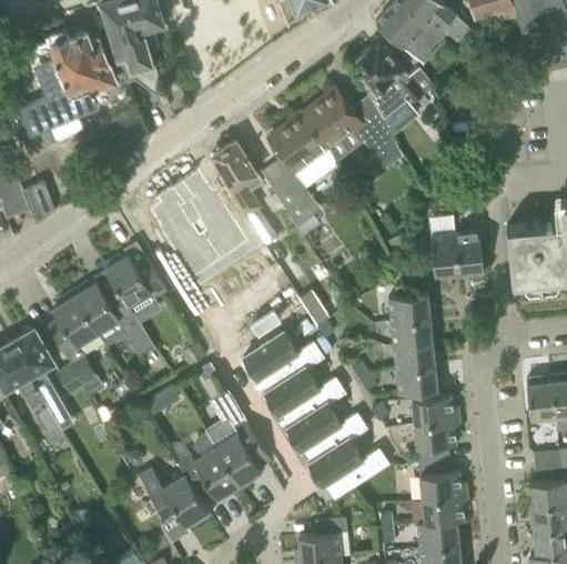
[(151,53),(147,39),(148,39),(145,34),(143,36),(139,38),(137,32),(138,32),(128,0),(114,0),(100,4),(107,26),(118,61),(121,60),(129,83),(137,81),(157,96),(161,109),(170,106),(155,67),(158,66),(153,52),(151,53)]
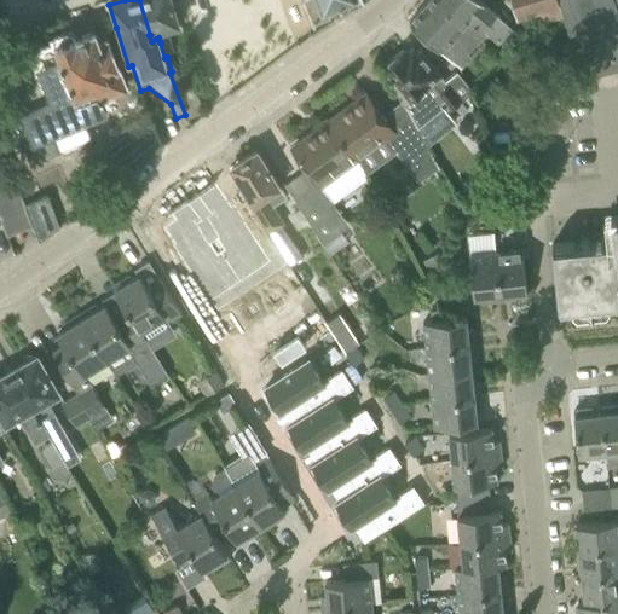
[(182,27),(177,10),(173,0),(139,0),(150,35),(149,35),(151,41),(156,39),(155,35),(182,27)]
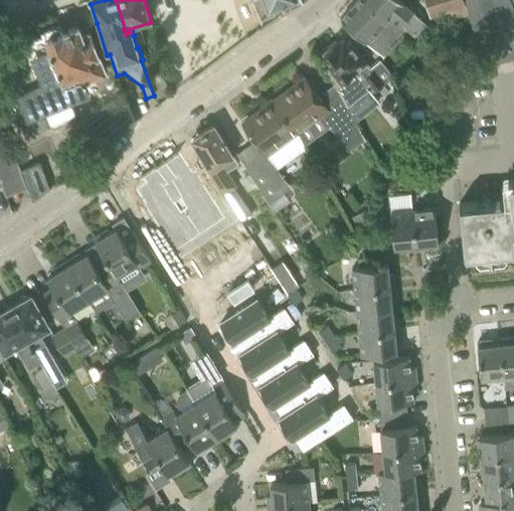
[(260,0),(252,3),(257,13),(261,23),(275,18),(273,9),(294,0),(260,0)]
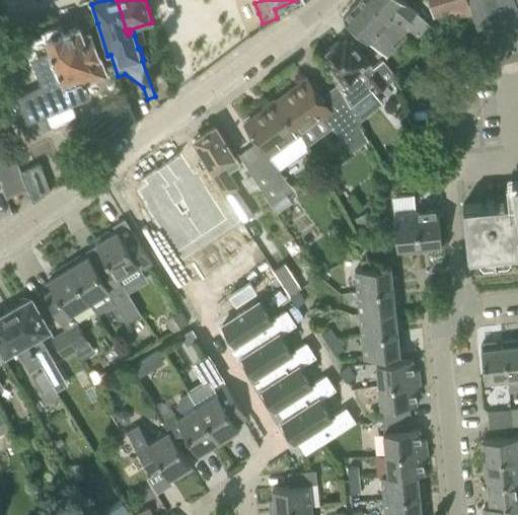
[(429,27),(398,0),(363,0),(362,2),(388,25),(402,38),(409,30),(419,40),(429,27)]
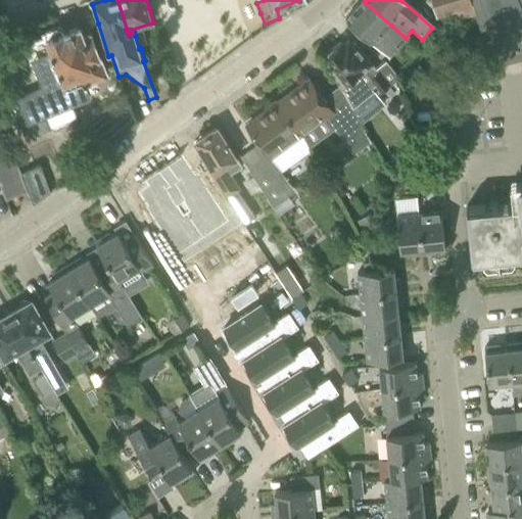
[(471,0),(431,0),(437,19),(457,14),(460,25),(478,19),(471,0)]
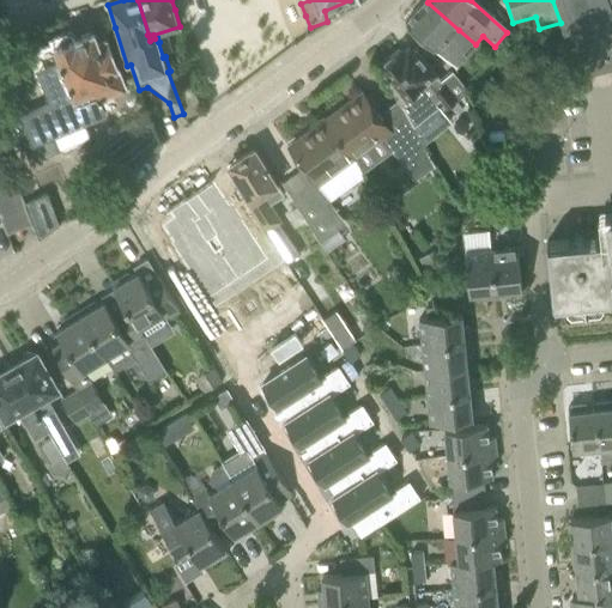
[(611,0),(552,0),(561,23),(581,80),(605,73),(611,72),(611,0)]
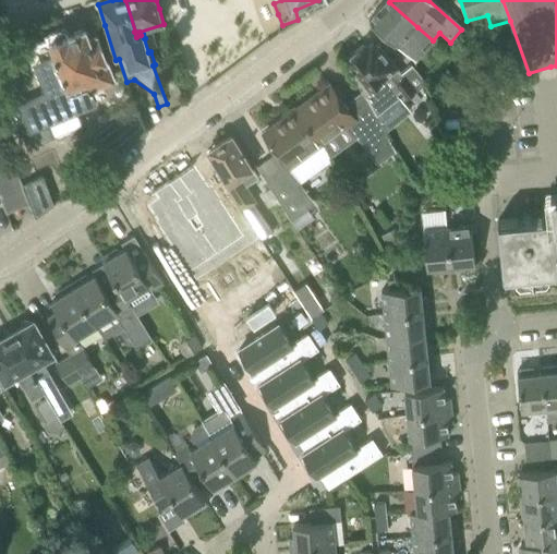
[(418,27),(389,2),(371,23),(371,22),(368,24),(371,26),(371,25),(418,65),(426,55),(423,52),(433,40),(418,27)]
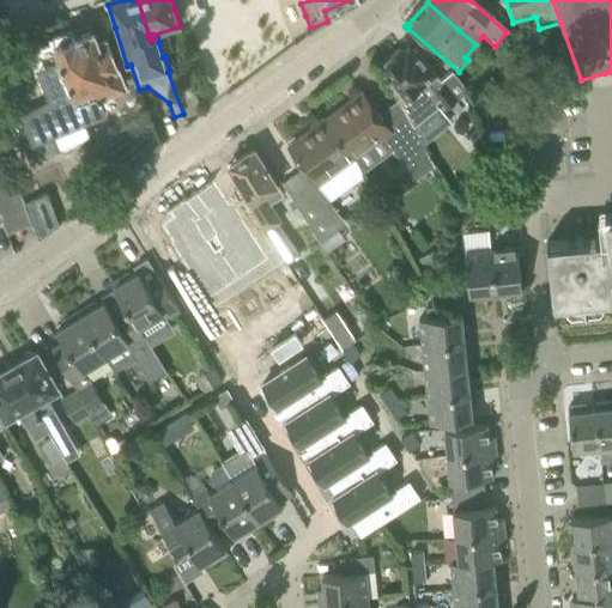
[(19,86),(0,93),(0,98),(22,152),(23,151),(22,147),(30,144),(36,160),(56,152),(49,135),(83,122),(84,123),(85,122),(85,121),(105,113),(101,102),(104,101),(103,97),(127,87),(116,62),(108,41),(107,41),(100,44),(95,34),(78,41),(76,41),(74,37),(67,35),(50,41),(52,44),(31,54),(30,58),(32,65),(25,67),(32,84),(40,81),(41,84),(29,89),(28,84),(20,86),(20,84),(18,85),(19,86)]
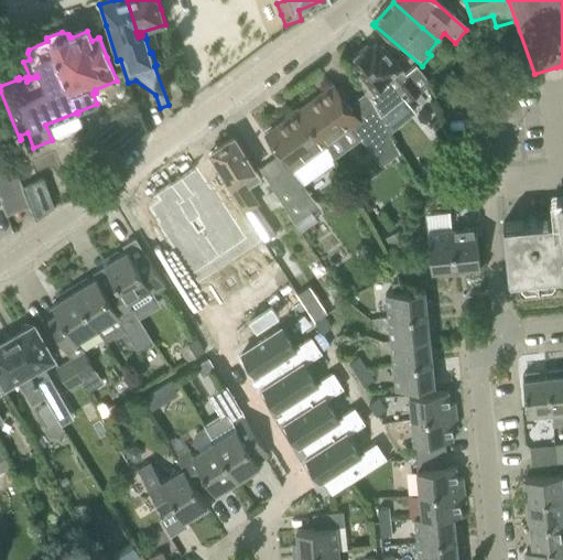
[(154,36),(147,39),(145,39),(150,53),(152,52),(159,50),(154,36)]
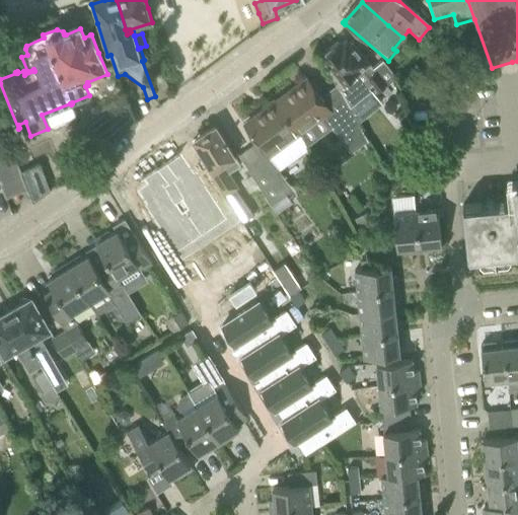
[(373,71),(365,62),(353,46),(350,48),(347,44),(342,48),(340,46),(323,59),(338,86),(337,87),(349,109),(350,112),(372,93),(370,90),(373,88),(378,94),(396,80),(382,63),(373,71)]
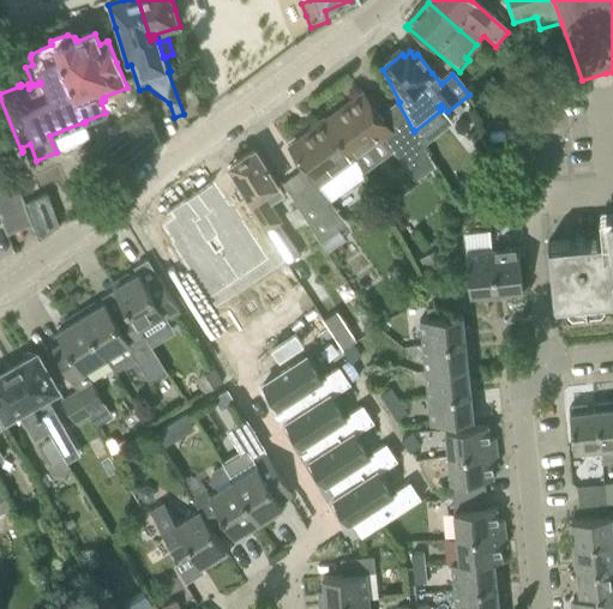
[(364,97),(328,124),(354,161),(391,133),(378,116),(364,97)]
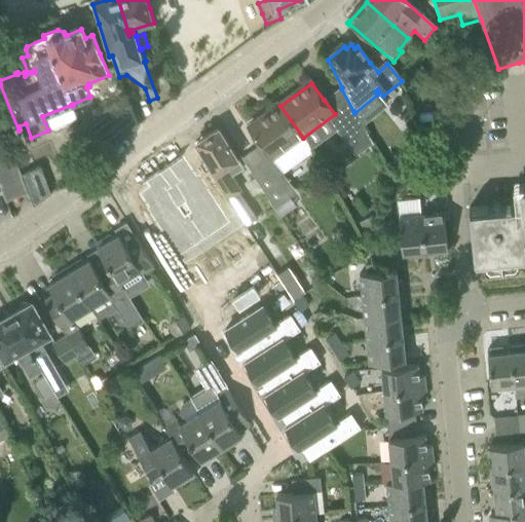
[(280,106),(249,129),(261,146),(271,160),(284,177),(314,154),(303,138),(280,106)]
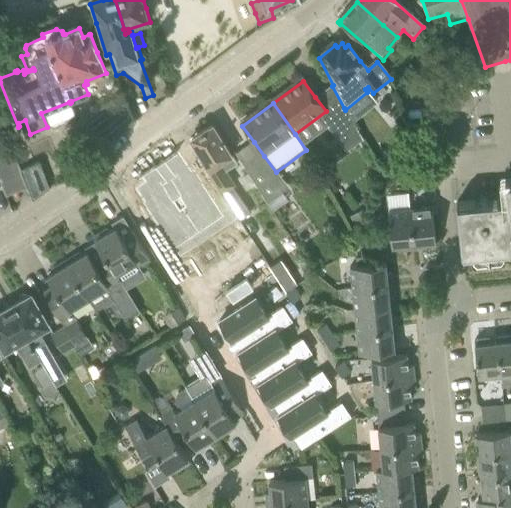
[(362,142),(345,110),(344,108),(330,118),(352,149),(362,142)]
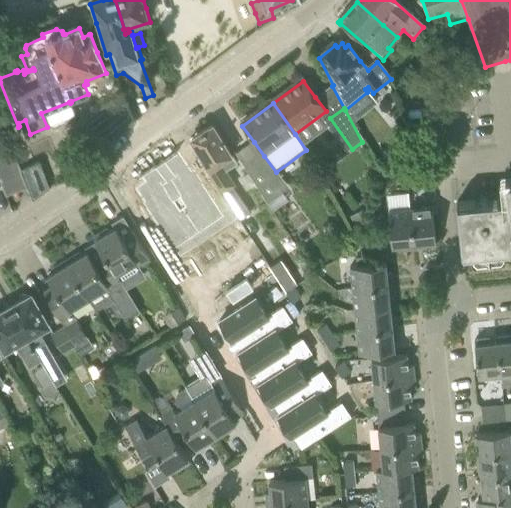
[(3,120),(0,120),(0,181),(1,184),(22,176),(20,172),(16,162),(17,161),(3,120)]
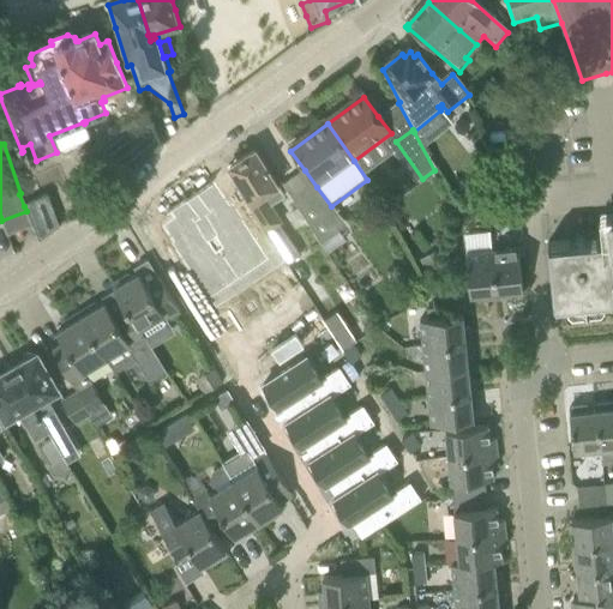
[(281,225),(270,207),(284,198),(256,152),(229,168),(248,198),(245,200),(287,266),(300,258),(280,227),(281,225)]
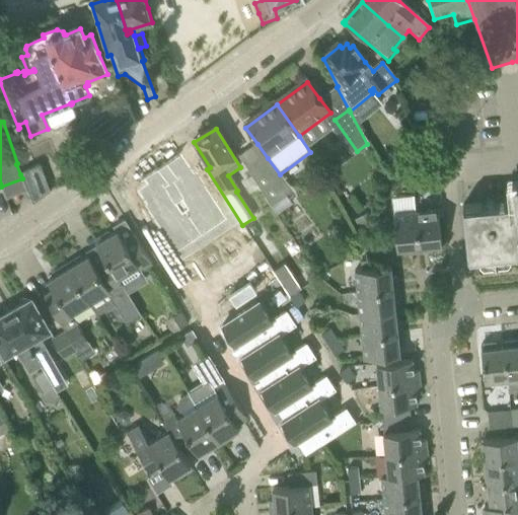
[(413,142),(388,162),(395,170),(422,153),(413,142)]
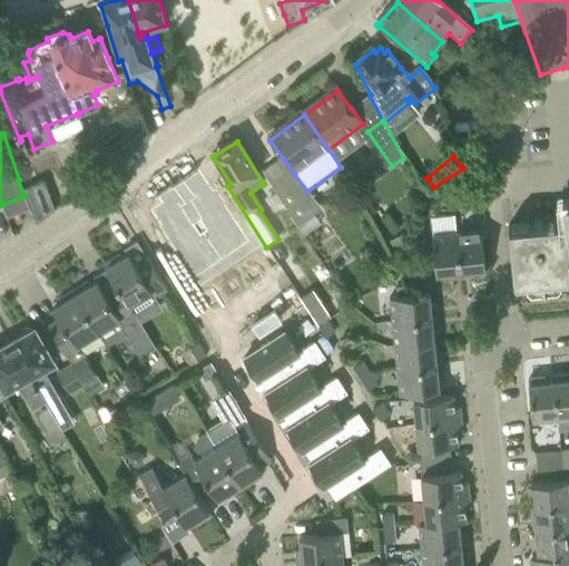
[(159,207),(149,214),(160,231),(158,232),(193,285),(195,283),(199,291),(265,247),(260,240),(249,246),(216,194),(214,195),(198,171),(155,199),(159,207)]
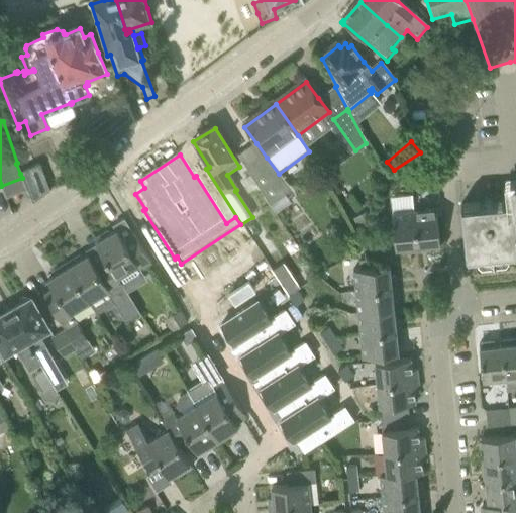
[(50,193),(42,171),(40,167),(20,174),(22,178),(33,205),(50,193)]
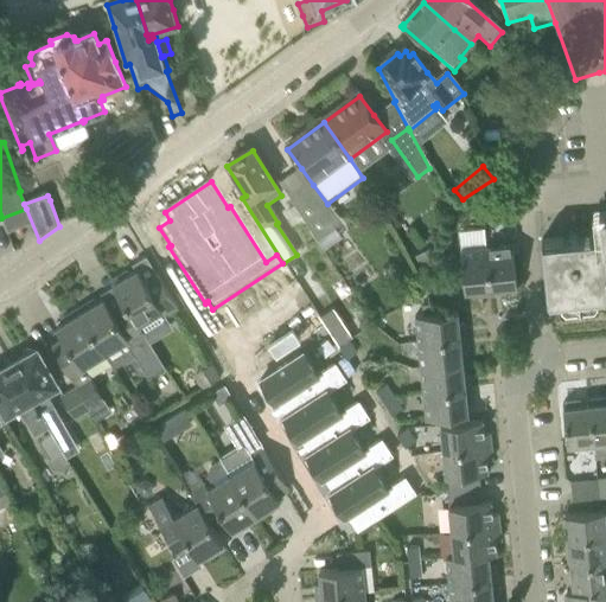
[(294,209),(317,244),(335,231),(311,197),(294,209)]
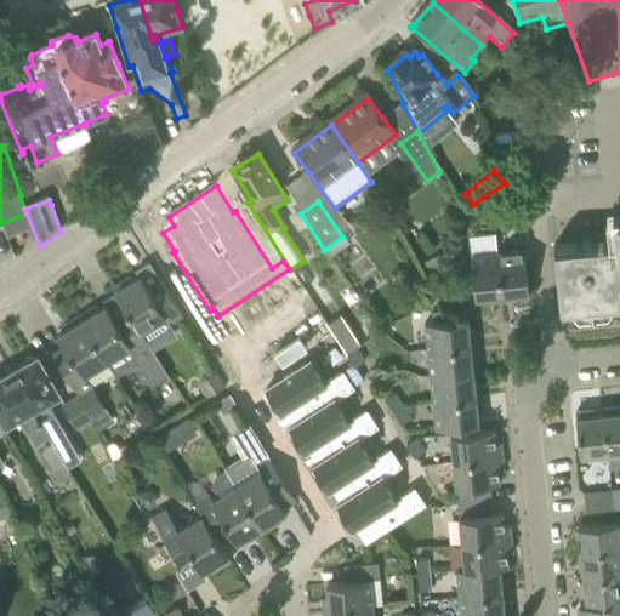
[(619,224),(615,226),(618,250),(576,254),(576,246),(555,249),(561,313),(619,306),(619,224)]
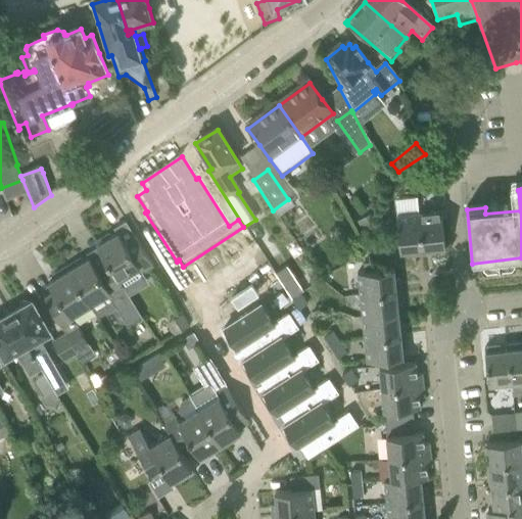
[(445,249),(441,215),(419,217),(424,257),(435,255),(434,250),(445,249)]
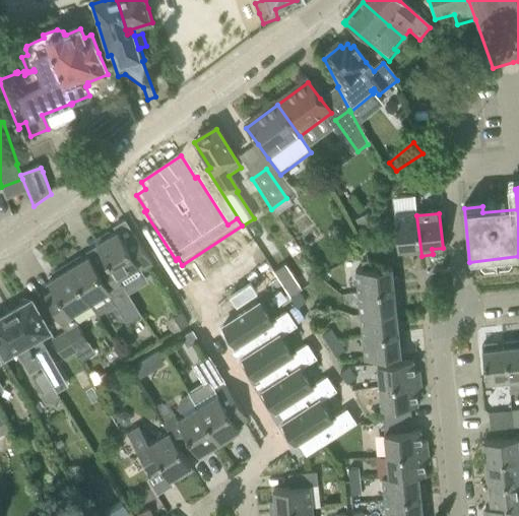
[(370,214),(354,222),(361,235),(376,227),(370,214)]
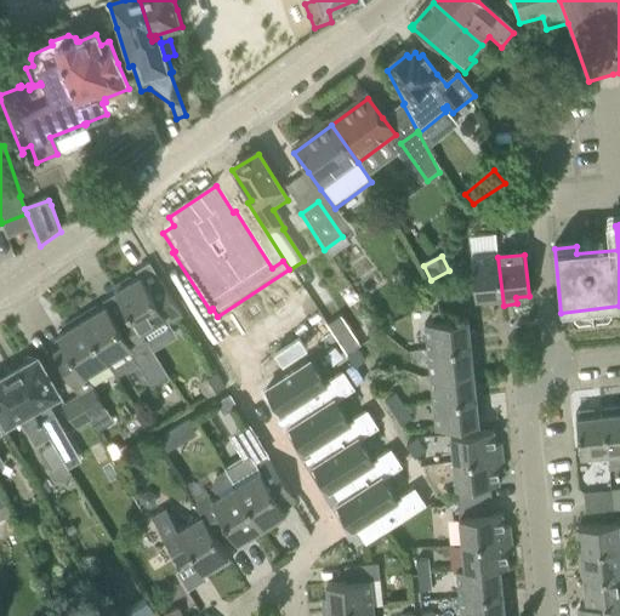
[(504,306),(498,257),(471,260),(472,268),(461,269),(464,289),(475,287),(476,302),(489,301),(489,307),(504,306)]
